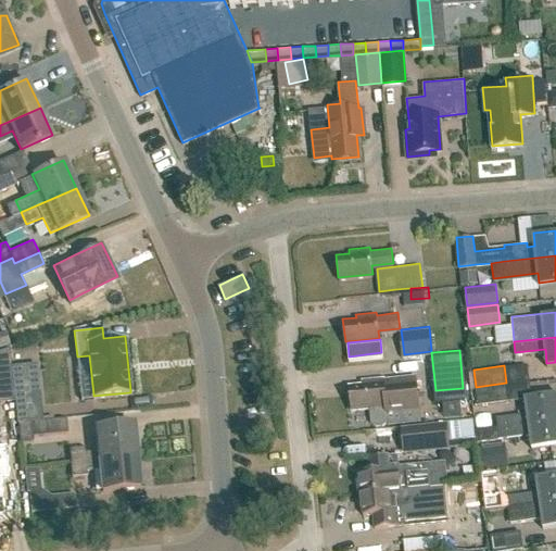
[(419,405),(416,374),(393,376),(393,382),(383,383),(383,376),(362,378),(362,382),(349,384),(351,408),(368,405),(370,420),(376,423),(382,423),(388,417),(387,409),(419,405)]
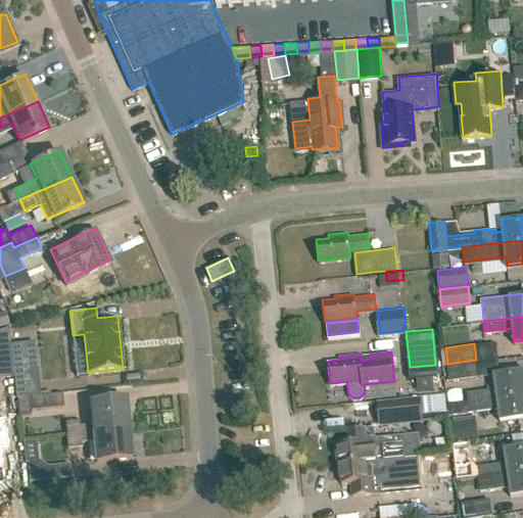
[(30,393),(39,393),(35,354),(11,356),(15,395),(17,395),(25,394),(30,393)]
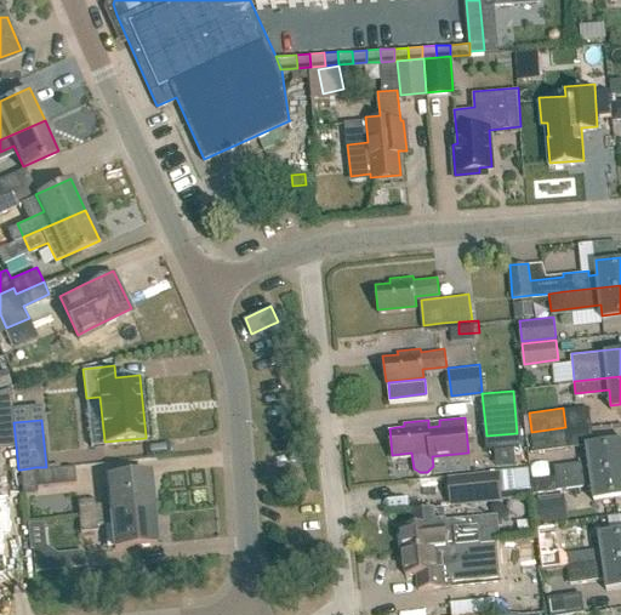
[(598,423),(600,436),(620,431),(620,428),(620,420),(598,423)]
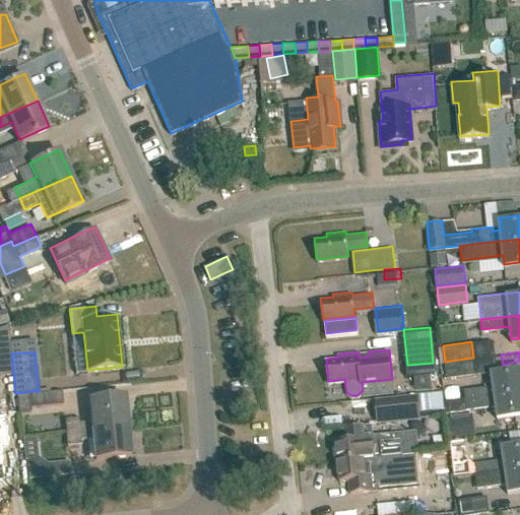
[(475,372),(473,358),(445,362),(447,376),(475,372)]
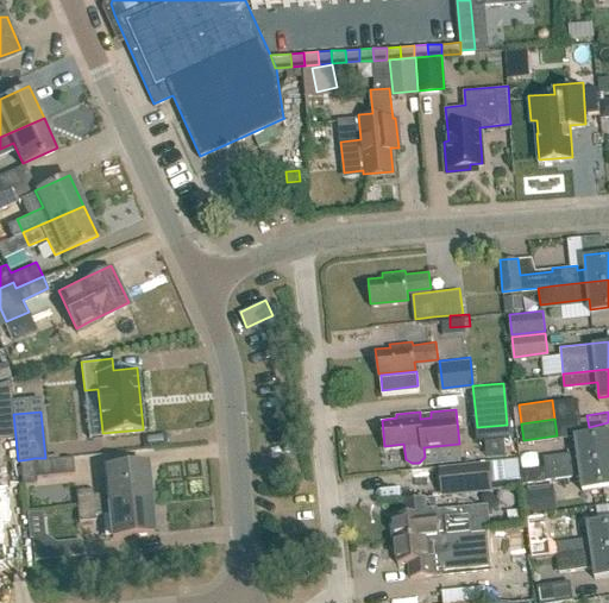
[(544,454),(546,465),(608,456),(608,428),(575,434),(577,450),(544,454)]
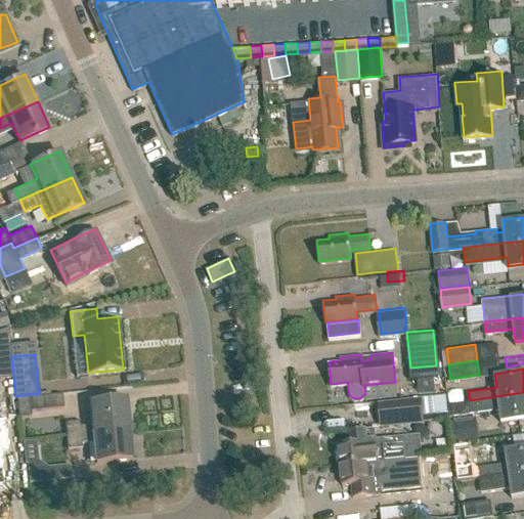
[(432,375),(416,377),(417,388),(433,387),(432,375)]
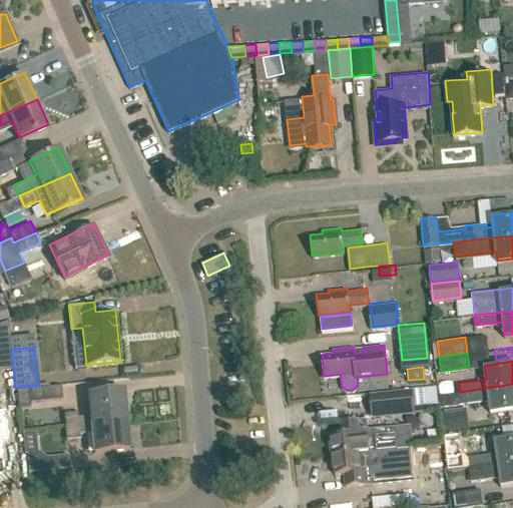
[(30,400),(31,400),(62,396),(61,383),(38,386),(29,386),(30,400)]
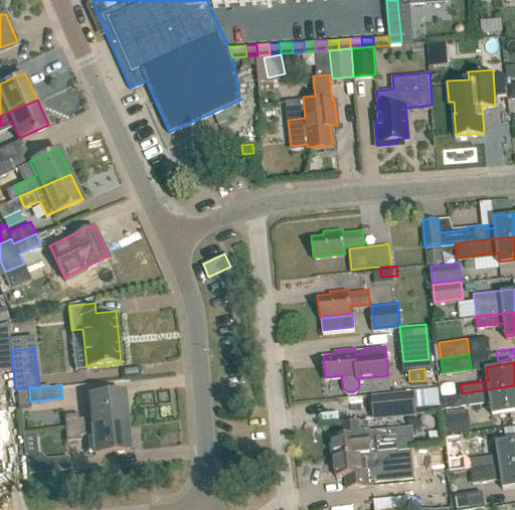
[(493,412),(514,408),(514,385),(462,393),(463,403),(491,399),(493,412)]
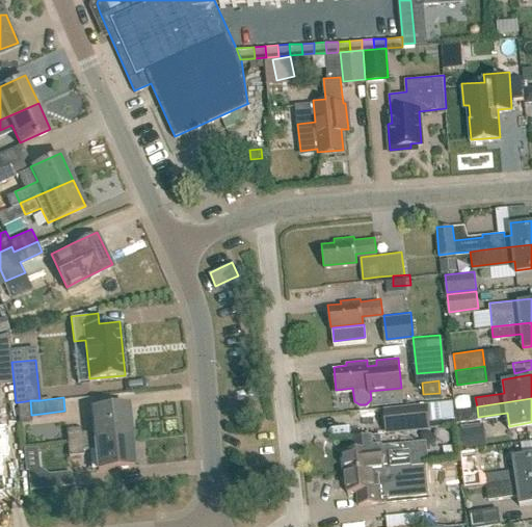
[(32,419),(32,415),(31,415),(30,400),(25,401),(18,402),(19,420),(32,419)]
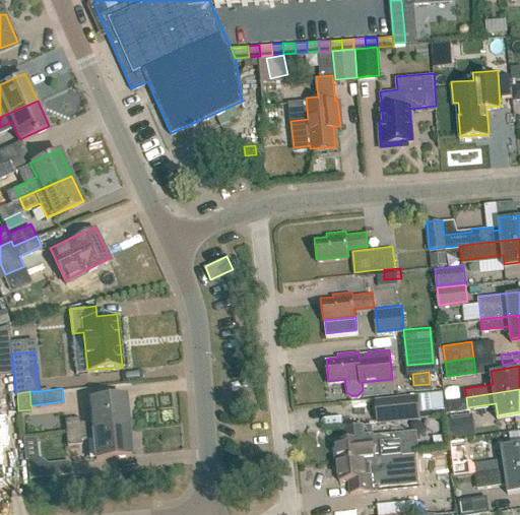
[(414,395),(377,399),(380,419),(416,414),(444,411),(442,392),(414,395)]
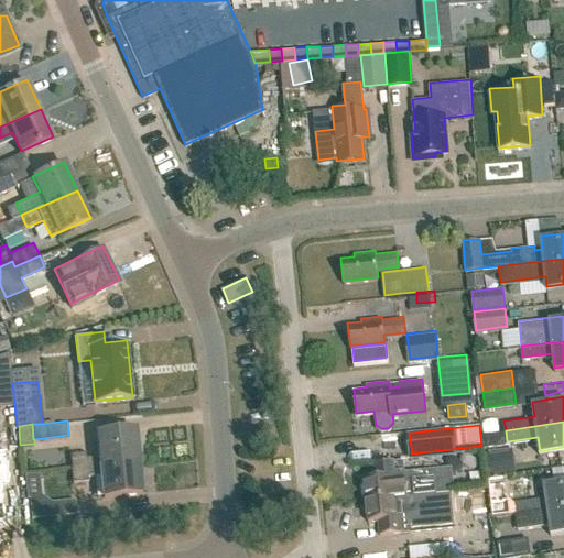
[(72,466),(139,459),(134,427),(97,430),(99,453),(86,455),(86,450),(71,451),(72,466)]
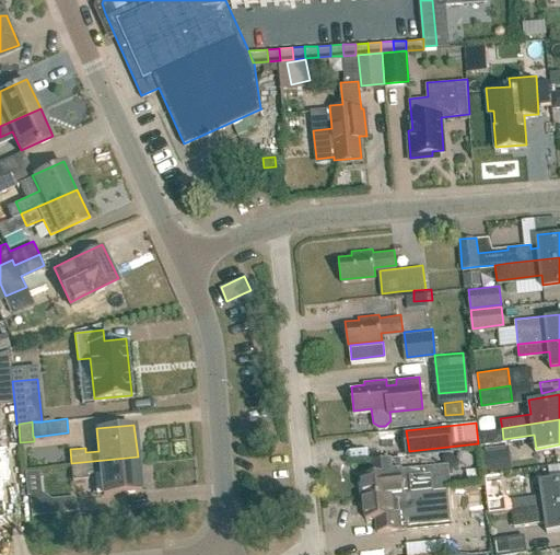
[(138,457),(71,463),(73,477),(88,475),(88,471),(101,470),(103,493),(141,488),(138,457)]
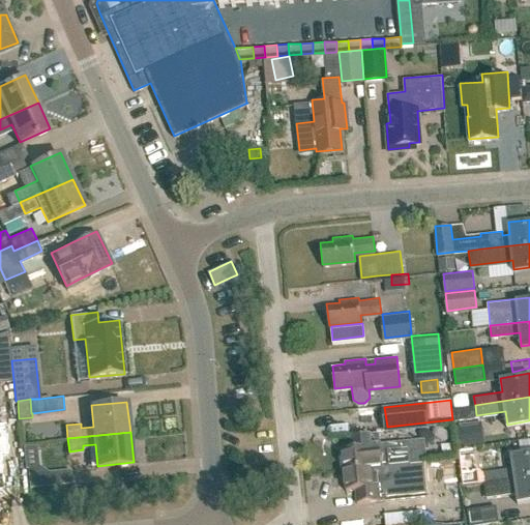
[(351,446),(342,447),(343,468),(405,462),(405,463),(423,461),(427,461),(424,438),(378,442),(377,432),(350,434),(351,446)]
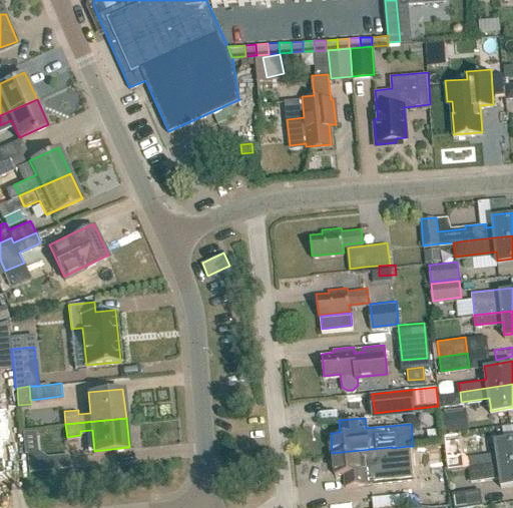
[(470,465),(512,459),(512,436),(495,439),(496,452),(469,456),(470,465)]
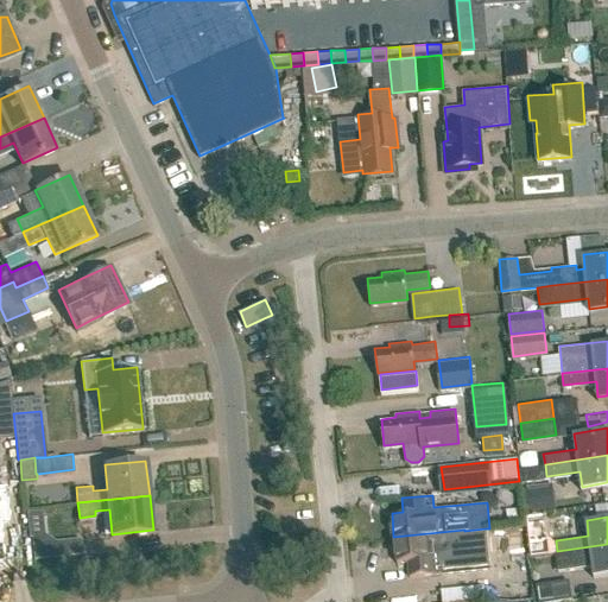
[(464,530),(393,537),(396,561),(407,559),(409,574),(439,571),(438,558),(467,556),(488,553),(486,528),(464,531),(464,530)]
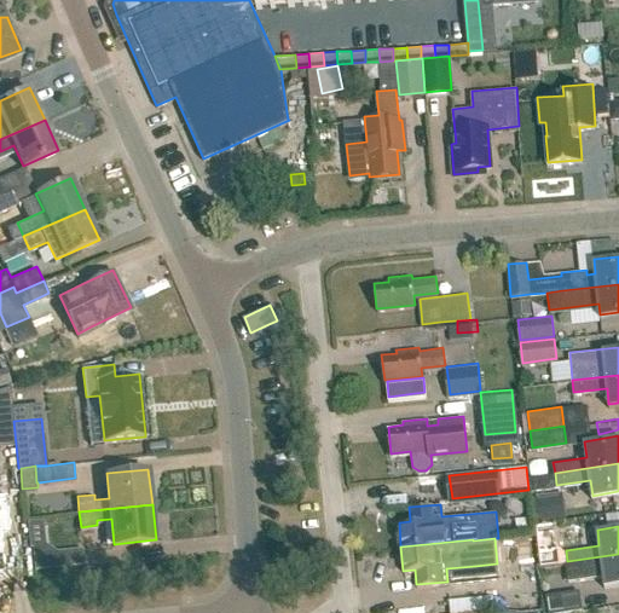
[(531,539),(505,542),(508,560),(533,557),(531,539)]
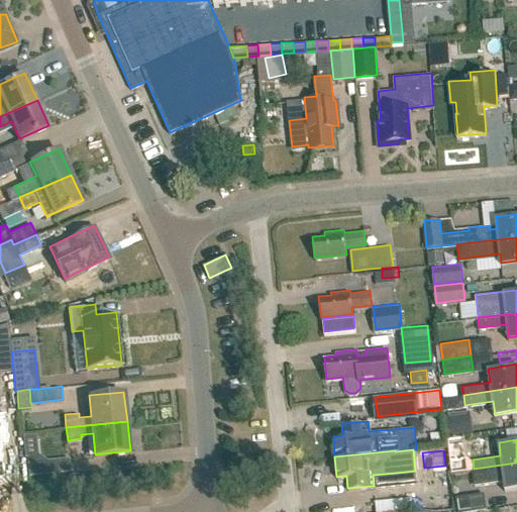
[(69,455),(37,459),(37,453),(27,454),(29,474),(70,469),(69,455)]
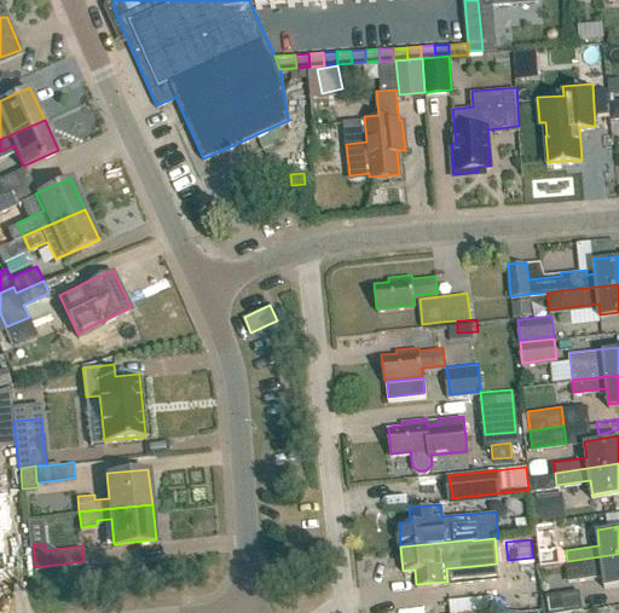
[(605,584),(618,582),(618,554),(567,561),(565,562),(567,579),(603,573),(605,584)]
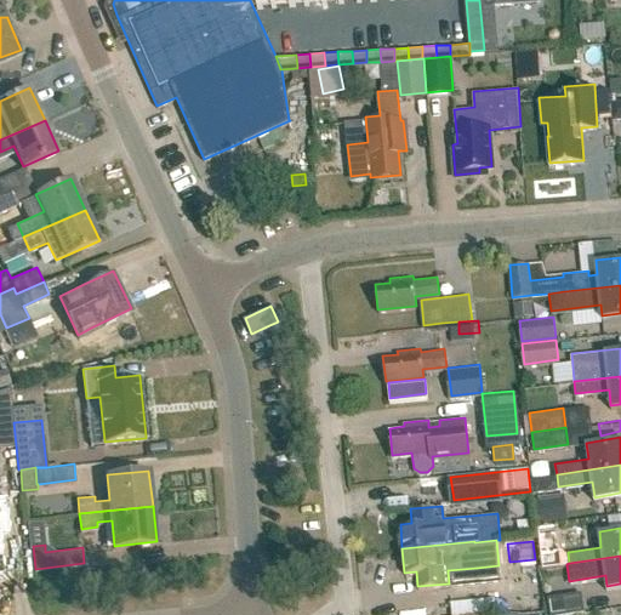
[(546,594),(545,564),(511,565),(512,596),(546,594)]
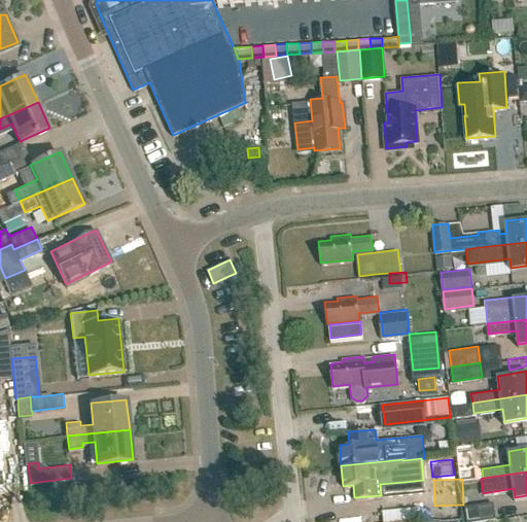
[(405,482),(380,484),(381,495),(406,493),(405,482)]
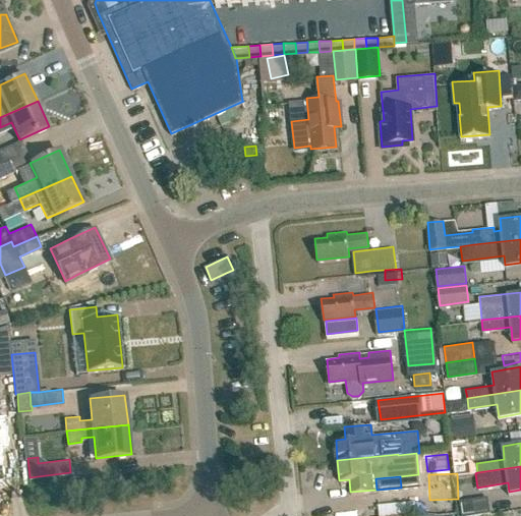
[(462,515),(489,511),(487,495),(460,499),(462,515)]
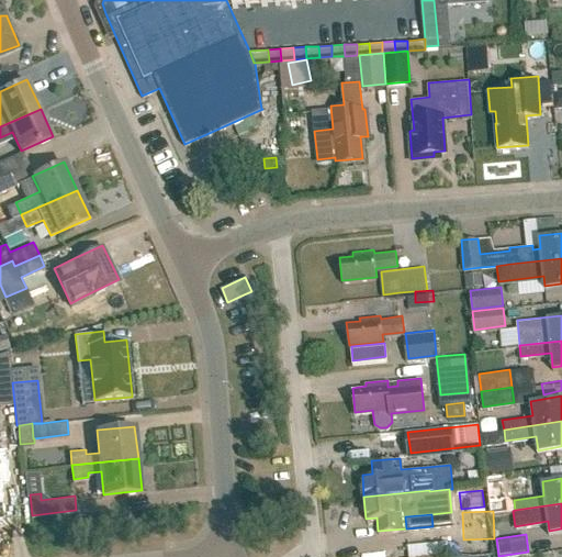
[(446,539),(406,543),(407,556),(447,553),(446,539)]
